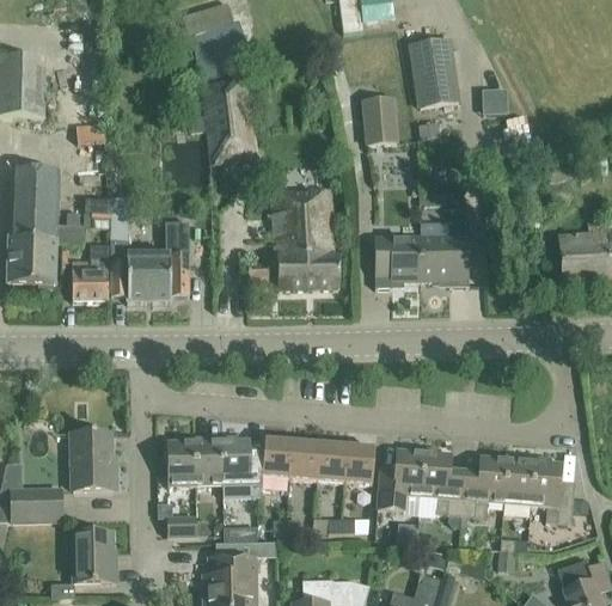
[(214,6),(184,16),(188,35),(190,35),(199,80),(249,71),(244,28),(233,29),(227,2),(214,6)]
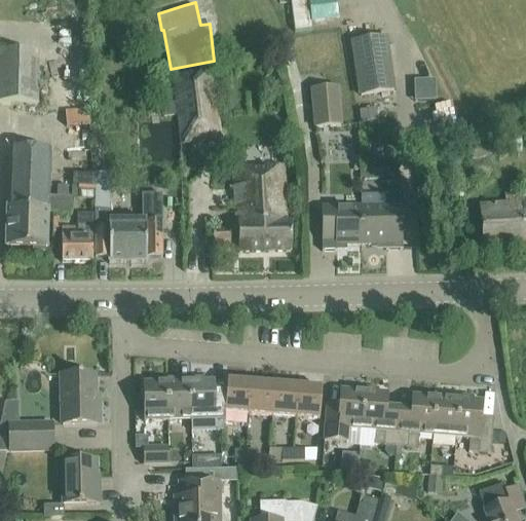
[(362,91),(395,86),(385,34),(353,39),(362,91)]
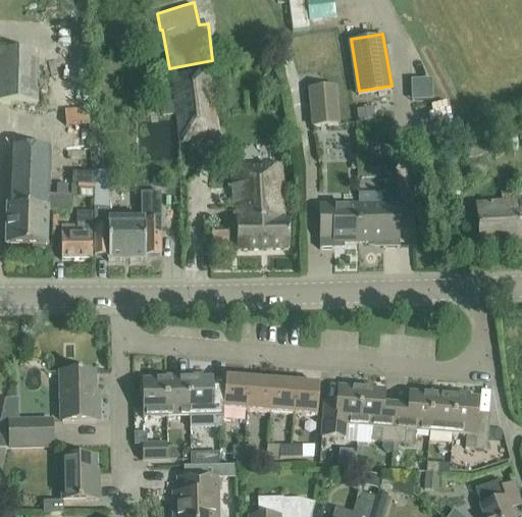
[(0,48),(0,99),(25,100),(38,101),(40,49),(0,48)]
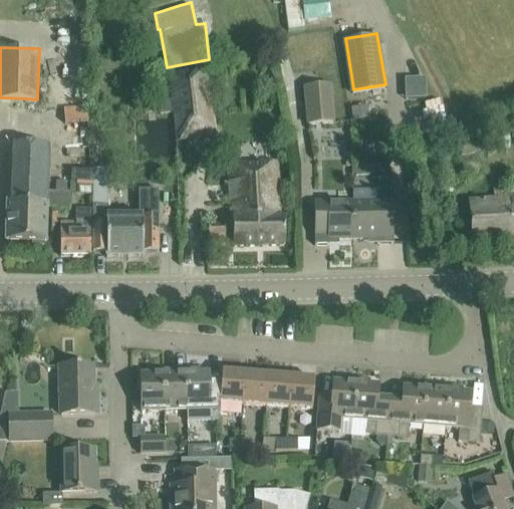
[(177,138),(215,134),(206,66),(169,70),(177,138)]
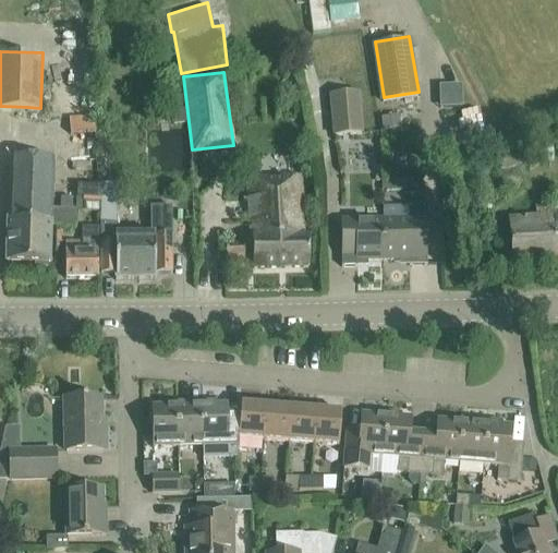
[(335,132),(362,131),(359,88),(332,91),(335,132)]
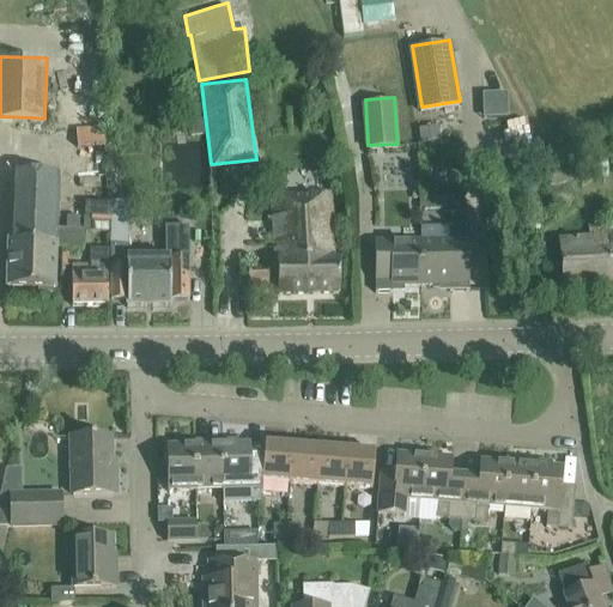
[(104,122),(77,125),(78,143),(86,143),(105,140),(104,122)]
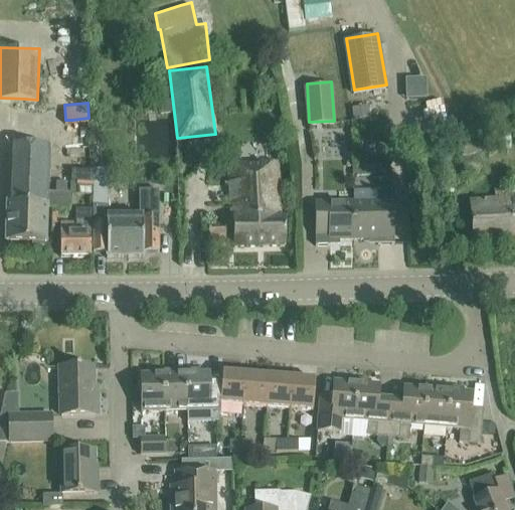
[(47,205),(62,206),(70,206),(70,189),(67,189),(67,178),(56,178),(56,189),(48,189),(50,143),(9,142),(5,237),(46,239),(47,205)]
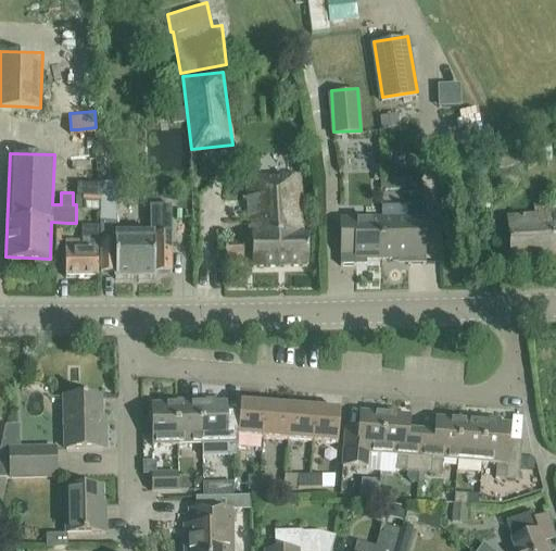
[(307,262),(306,240),(306,230),(301,230),(300,173),(251,175),(252,263),(307,262)]
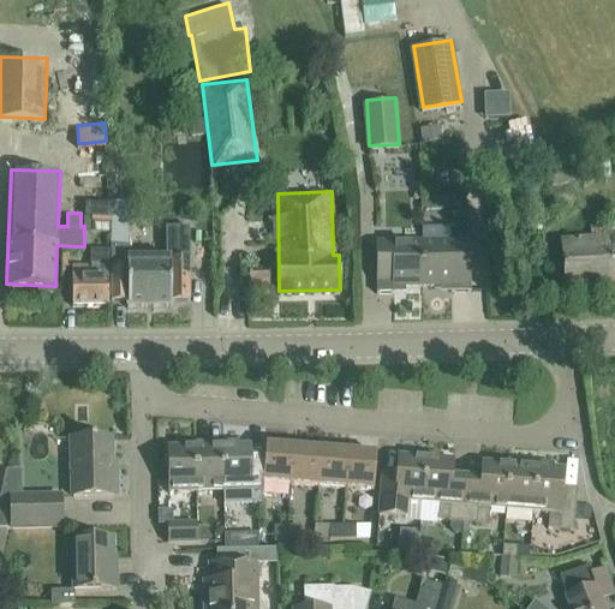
[(439,191),(421,192),(421,206),(439,204),(439,191)]
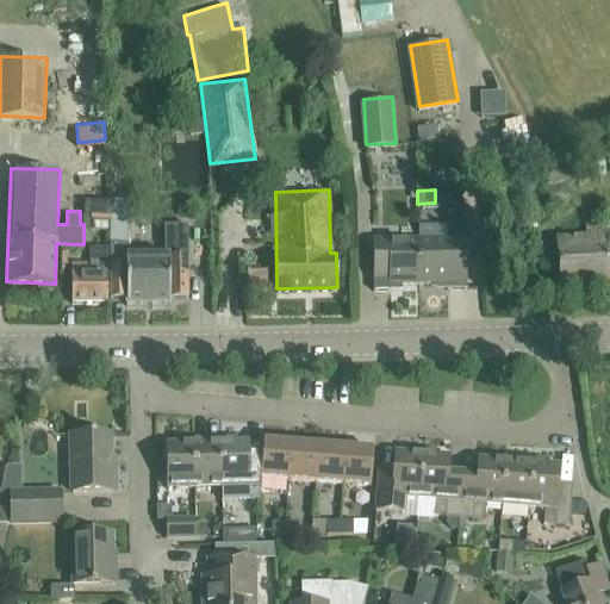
[(188,294),(188,272),(187,222),(166,223),(166,253),(129,253),(129,217),(128,197),(116,197),(116,195),(107,197),(110,218),(111,296),(126,296),(126,302),(129,302),(129,300),(143,300),(143,302),(154,302),(154,300),(168,300),(170,302),(170,296),(188,294)]
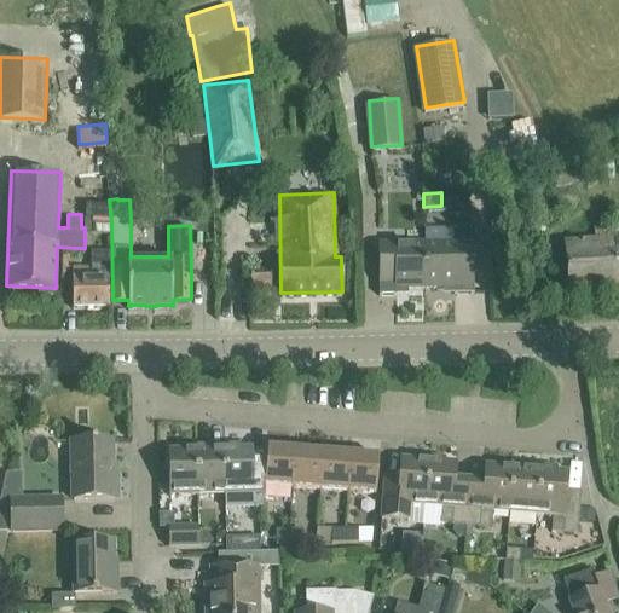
[(618,289),(618,220),(594,224),(595,236),(563,240),(568,288),(618,285),(618,290),(618,289)]
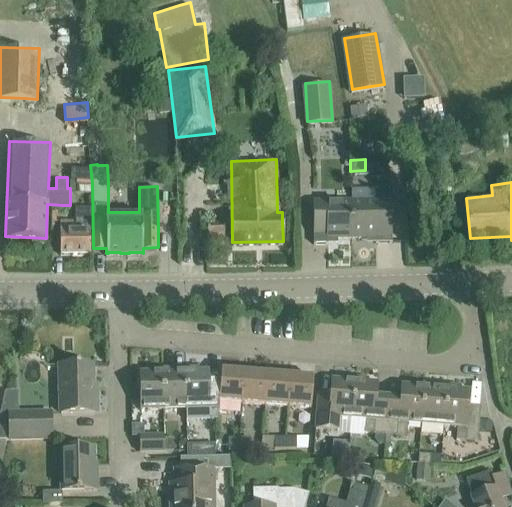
[(392,239),(391,219),(391,197),(390,185),(376,185),(377,196),(351,197),(352,235),(376,234),(376,239),(392,239)]
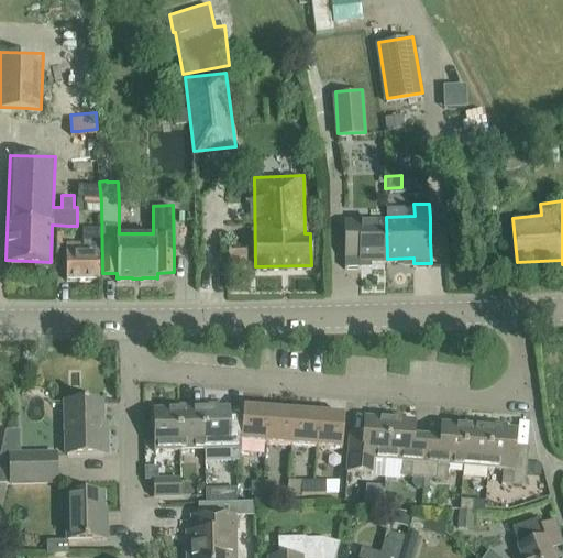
[(387,259),(386,217),(359,217),(359,218),(344,218),(344,265),(361,264),(361,259),(387,259)]
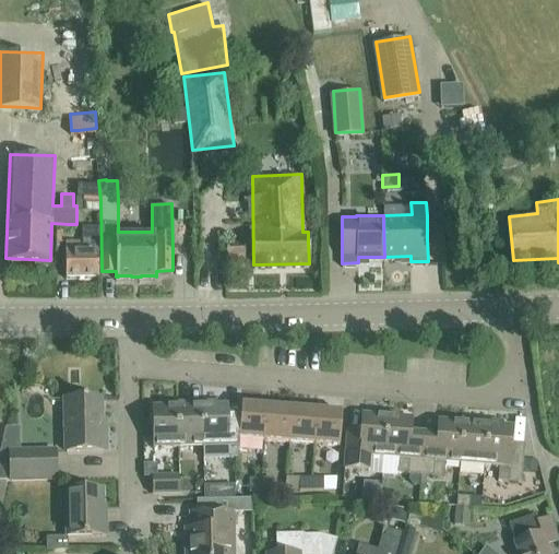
[(80,237),(66,237),(66,274),(98,274),(98,252),(98,237),(98,233),(98,224),(80,224),(80,233),(80,237)]
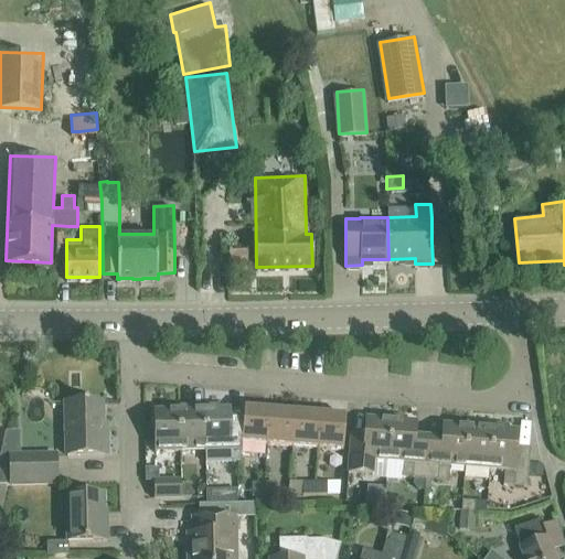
[(246,240),(227,242),(230,260),(248,259),(246,240)]
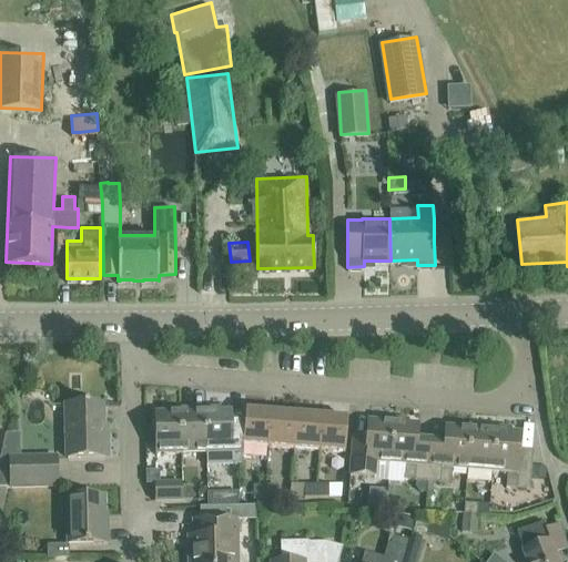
[(84,399),(84,400),(67,400),(68,453),(107,453),(107,432),(102,432),(102,400),(88,400),(88,399),(84,399)]
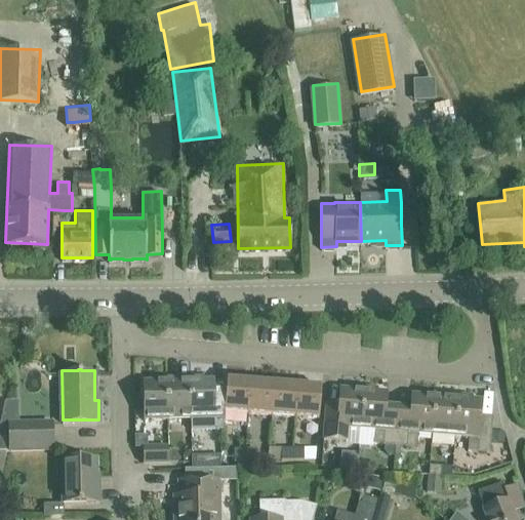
[(190,414),(189,373),(175,374),(175,377),(167,377),(167,374),(165,374),(167,415),(190,414)]
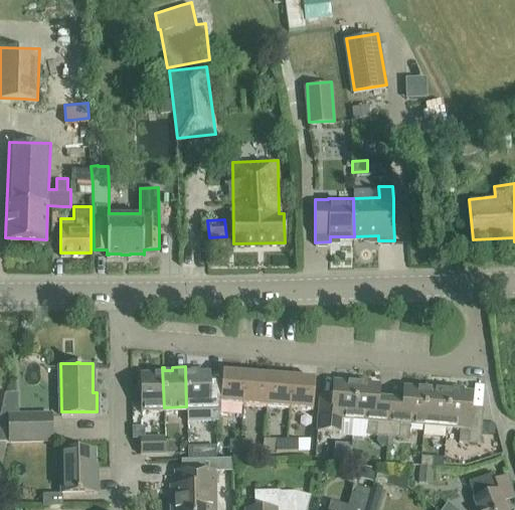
[(218,400),(220,372),(210,372),(210,369),(200,369),(200,366),(185,366),(186,406),(187,419),(218,417),(218,405),(218,400)]
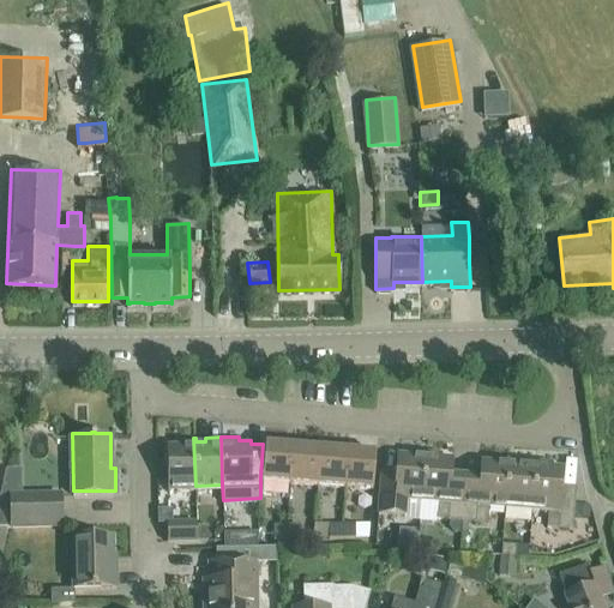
[(196,486),(193,438),(178,438),(178,441),(167,443),(168,487),(196,486)]
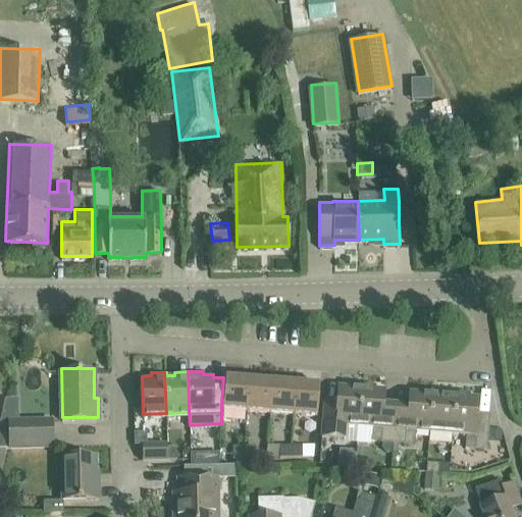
[(247,407),(250,376),(225,374),(225,377),(223,377),(221,406),(247,407)]
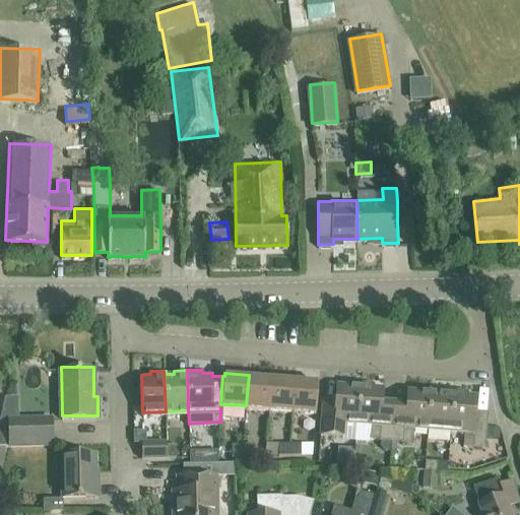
[(269,407),(271,377),(249,375),(246,405),(269,407)]
